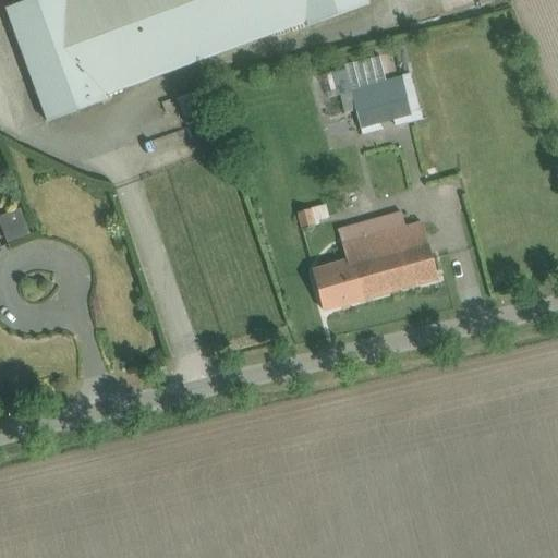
[(28,0),(5,9),(47,121),(108,99),(107,95),(306,22),(307,26),(370,4),(367,0),(28,0)]
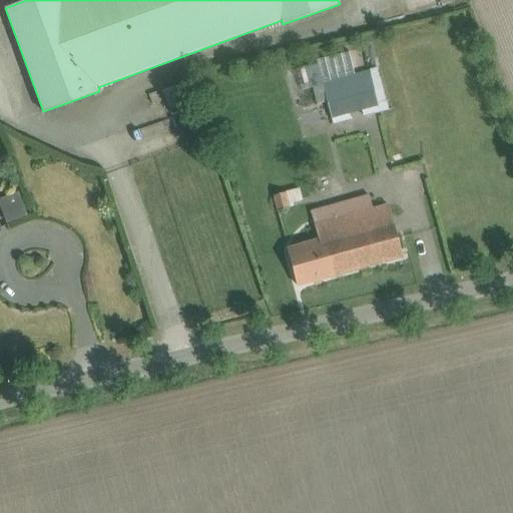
[(319,66),(307,68),(312,89),(314,88),(323,86),(319,66)]
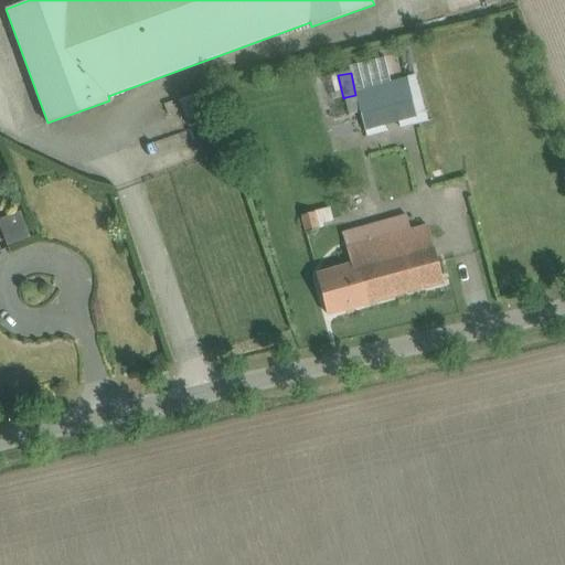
[(338,75),(327,78),(332,100),(343,98),(338,75)]
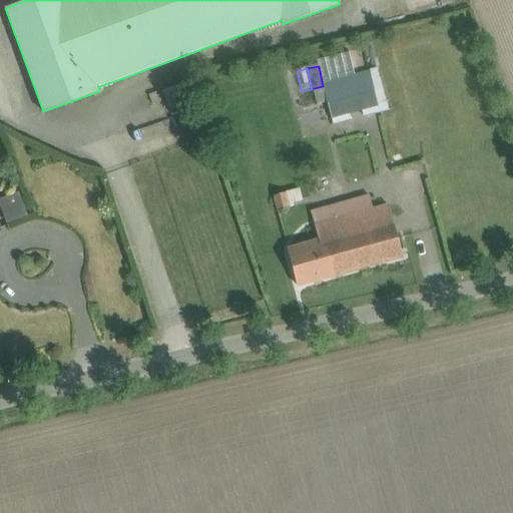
[(380,104),(371,73),(323,86),(327,100),(332,118),(380,104)]
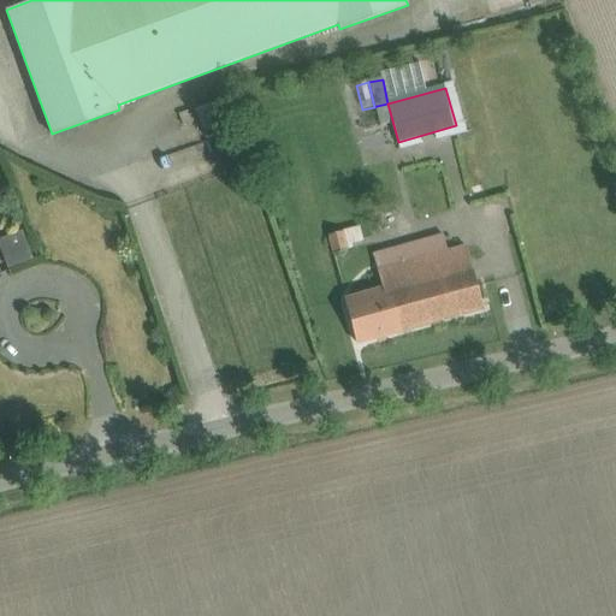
[(238,137),(226,98),(196,107),(206,137),(214,135),(217,144),(238,137)]
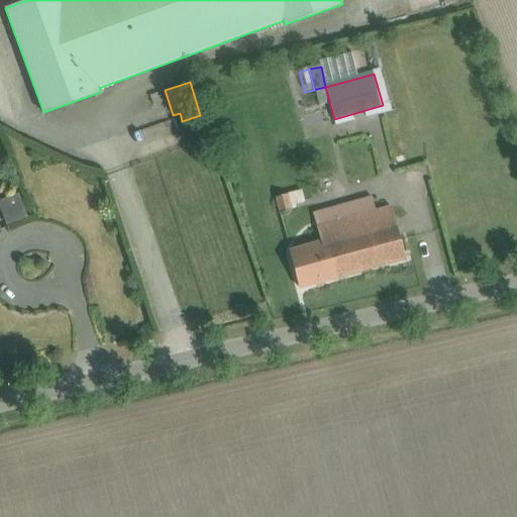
[(325,87),(316,89),(319,103),(329,101),(325,87)]
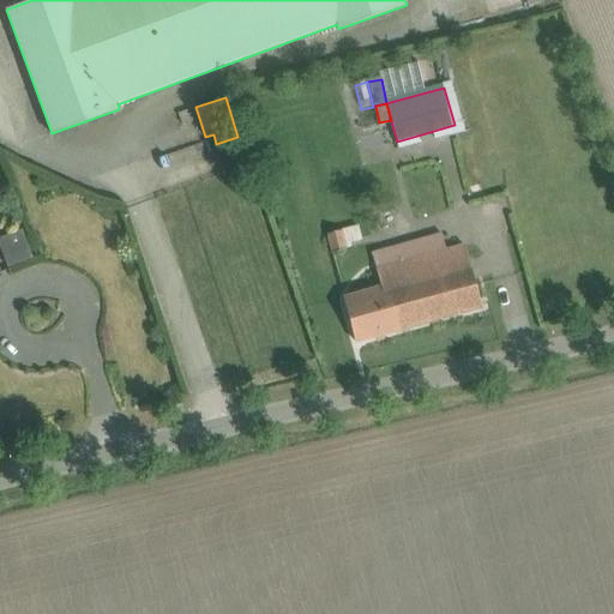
[(342,229),(326,233),(331,253),(347,250),(342,229)]
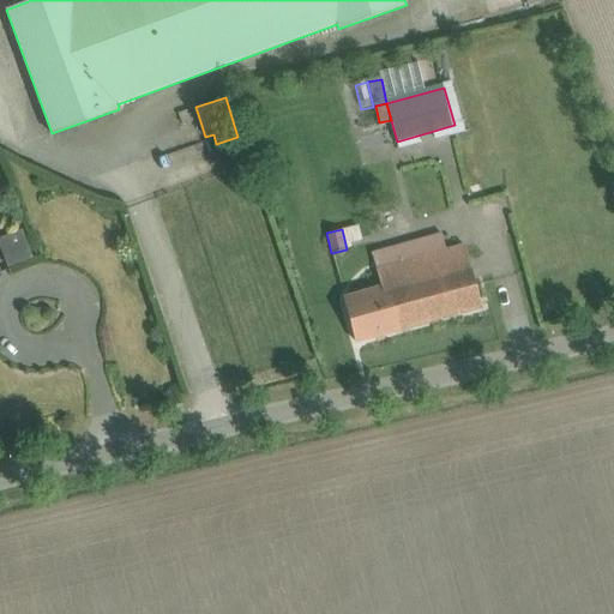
[(381,288),(367,292),(344,298),(356,342),(482,307),(465,246),(378,270),(381,288)]
